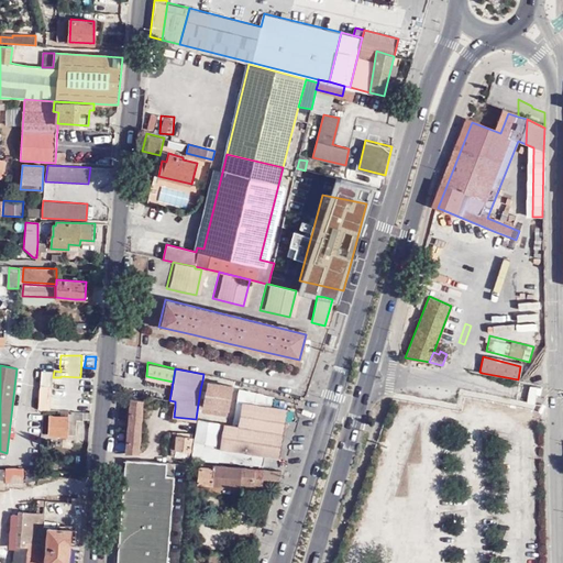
[(40,408),(44,409),(51,409),(53,377),(54,371),(43,370),(40,408)]
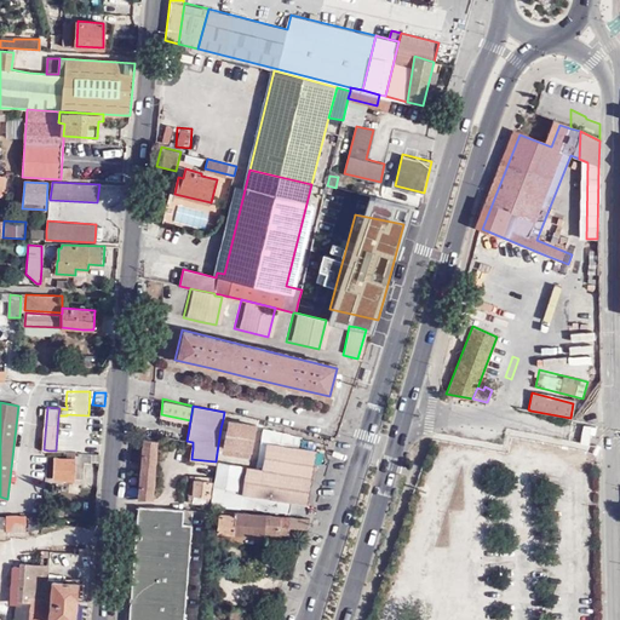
[(257,424),(223,419),(220,429),(227,430),(223,453),(251,457),(257,424)]
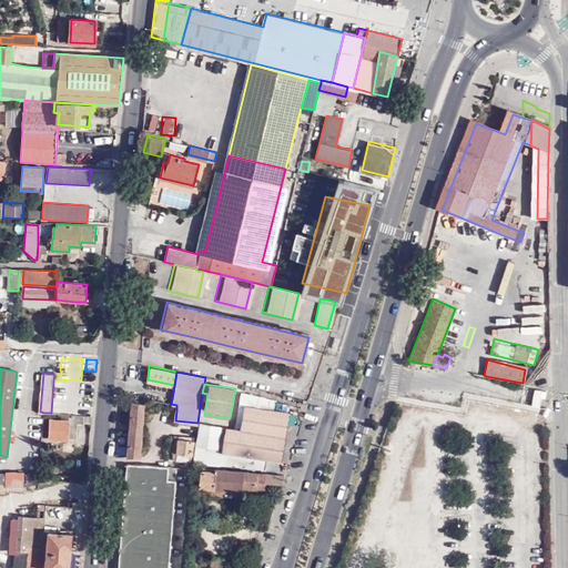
[(234,428),(201,424),(194,463),(266,470),(269,459),(277,411),(279,402),(243,393),(234,428)]
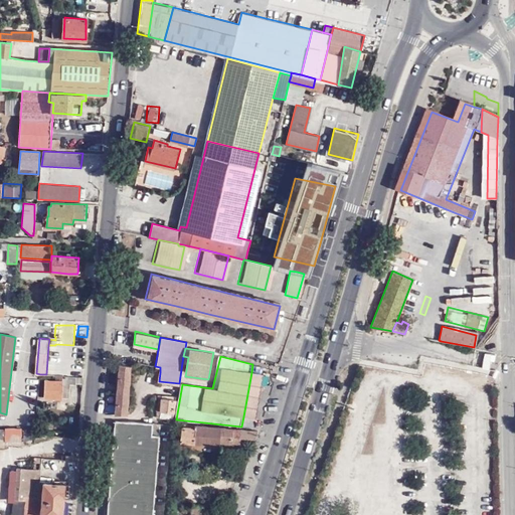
[(127,414),(131,365),(120,364),(115,413),(127,414)]
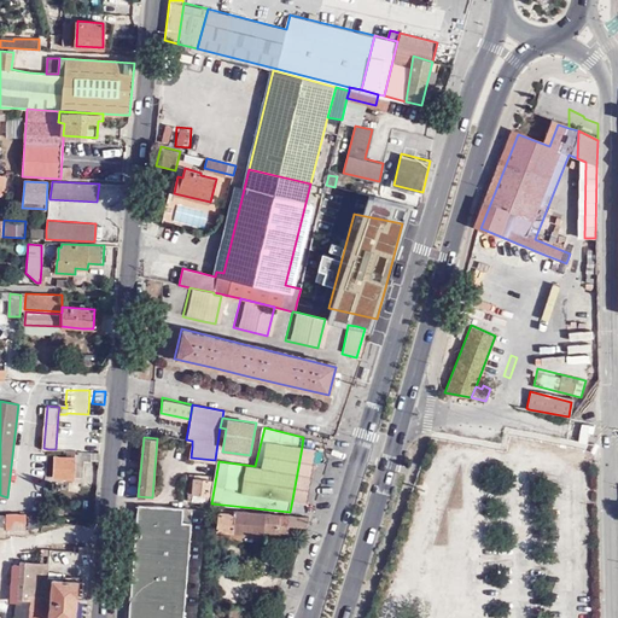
[(66,438),(66,450),(76,450),(86,452),(87,439),(66,438)]
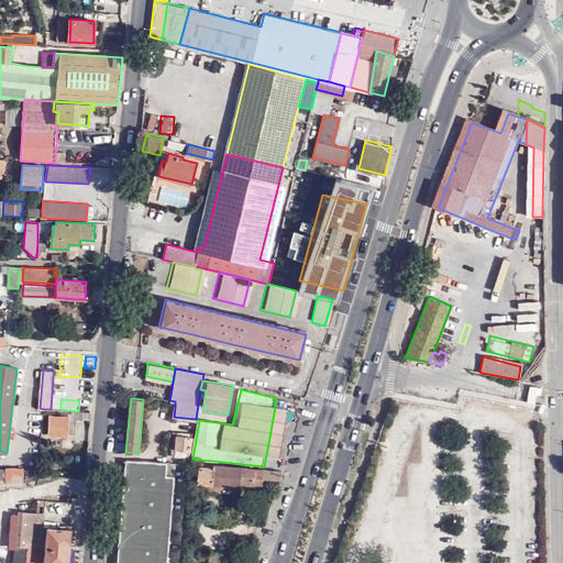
[(289,409),(275,407),(266,455),(264,466),(279,467),(289,409)]
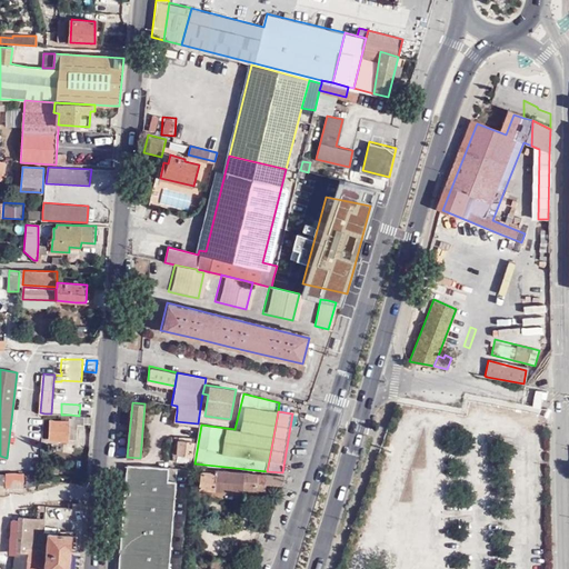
[(91,416),(79,416),(70,415),(70,421),(50,419),(49,438),(77,440),(78,422),(91,423),(92,419),(92,416),(91,416)]
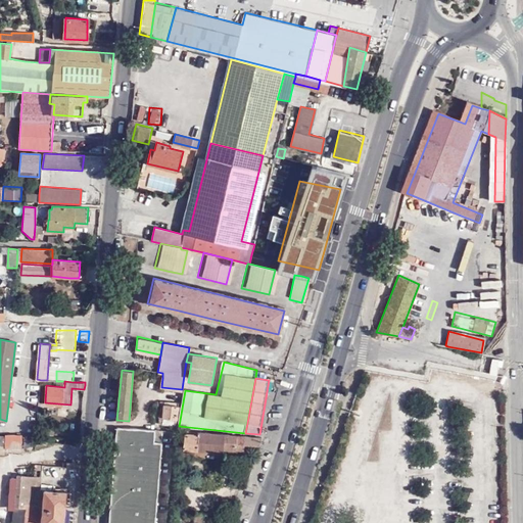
[(176,418),(178,406),(165,403),(163,417),(176,418)]
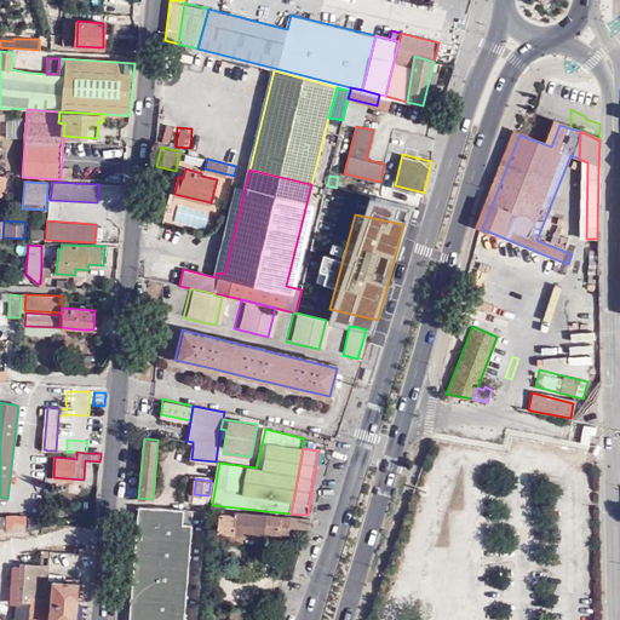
[(208,495),(194,494),(193,501),(208,504),(208,495)]
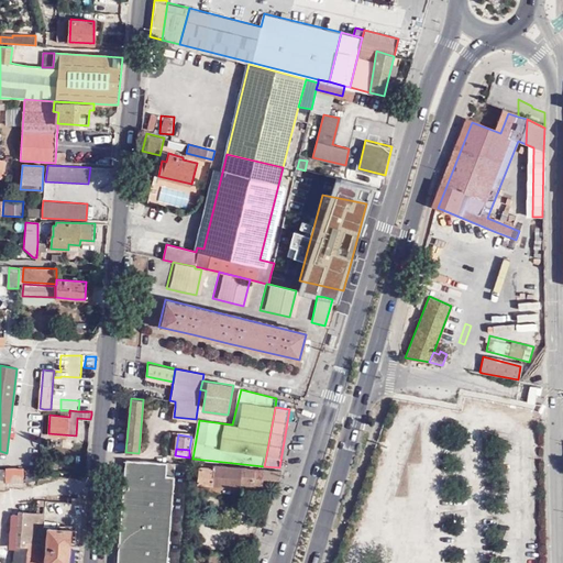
[(48,456),(47,467),(58,468),(59,457),(48,456)]
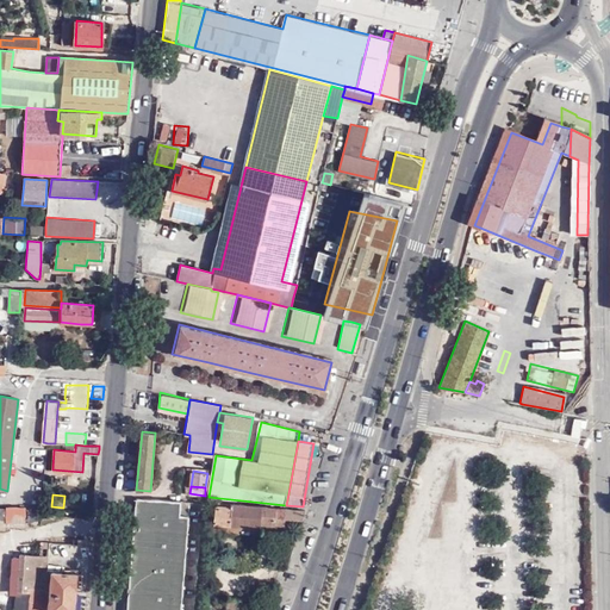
[(181,609),(191,515),(190,515),(180,514),(181,499),(161,498),(137,497),(126,609),(181,609)]
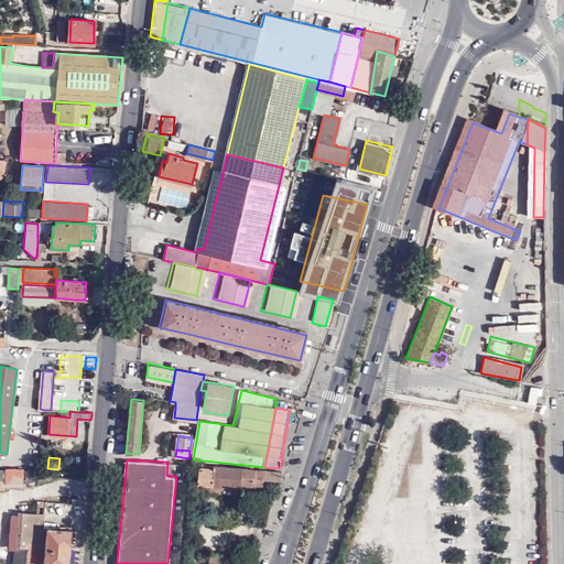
[(176,463),(167,462),(166,475),(175,476),(176,463)]
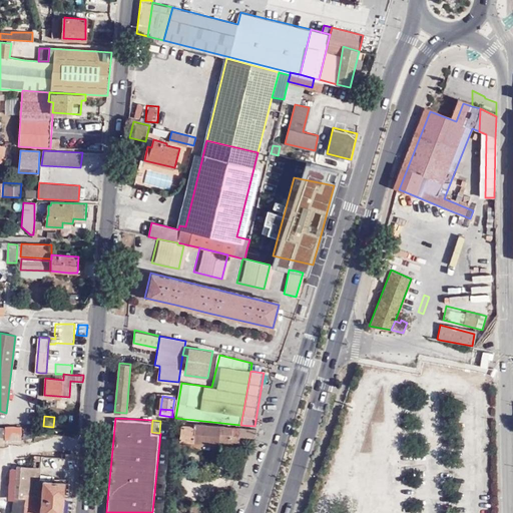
[(190,426),(190,423),(183,423),(183,425),(181,425),(179,441),(219,443),(219,439),(239,441),(239,434),(254,436),(257,429),(255,429),(240,427),(194,424),(194,426),(190,426)]
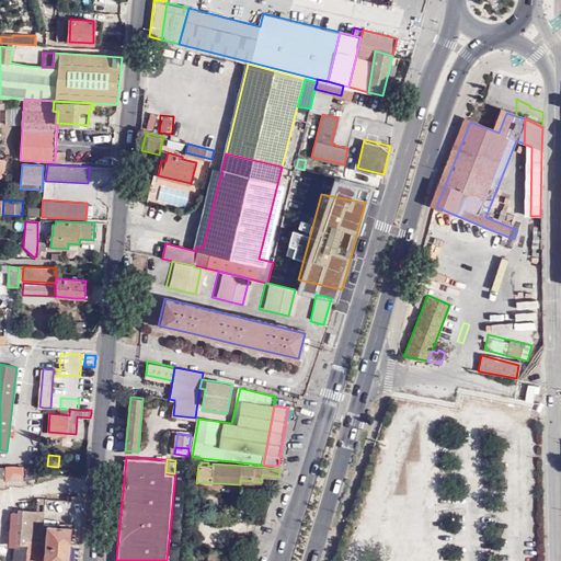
[(0,478),(9,478),(9,465),(0,465),(0,478)]
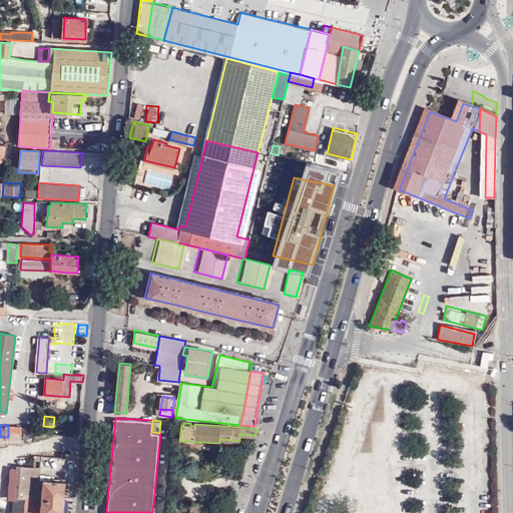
[(24,425),(8,425),(8,437),(24,436),(24,425)]
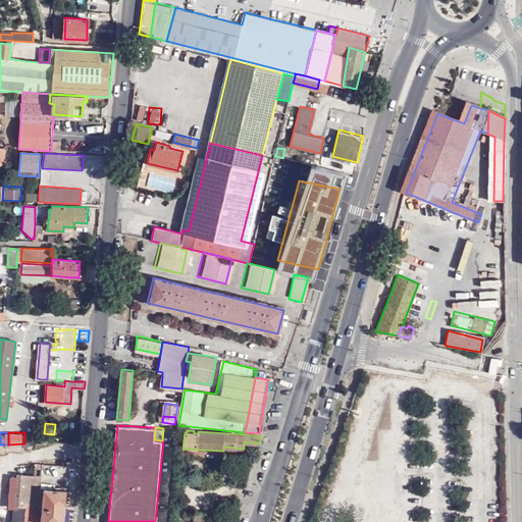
[(36,442),(37,432),(24,432),(24,444),(36,442)]
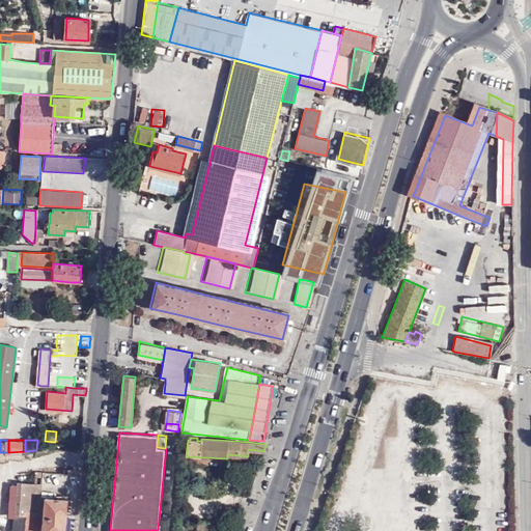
[(36,450),(59,444),(42,441),(36,450)]
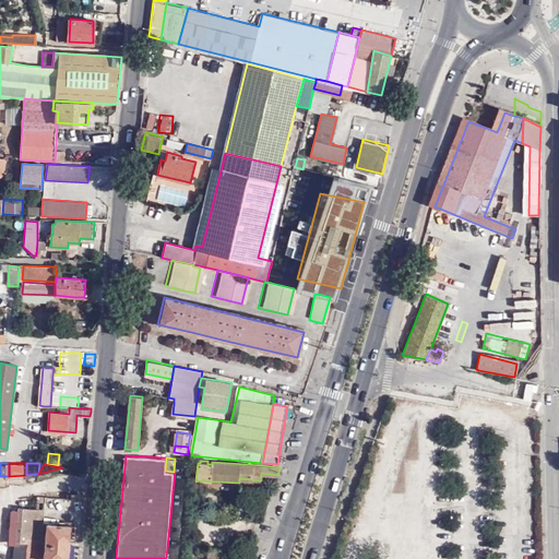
[(39,558),(43,523),(44,510),(19,507),(15,543),(13,558),(39,558)]
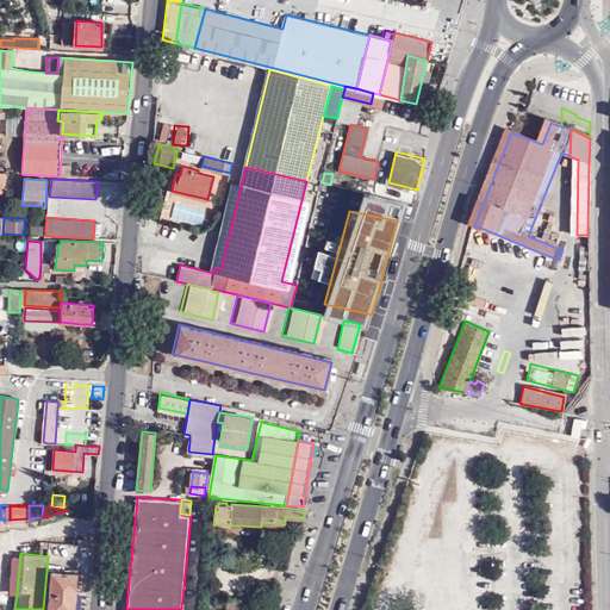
[(54,571),(47,571),(43,609),(74,609),(76,595),(81,595),(82,573),(54,571)]
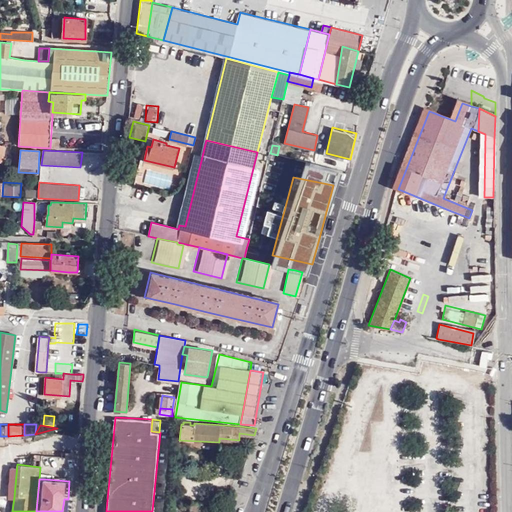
[(200,511),(202,503),(191,502),(189,511),(200,511)]
